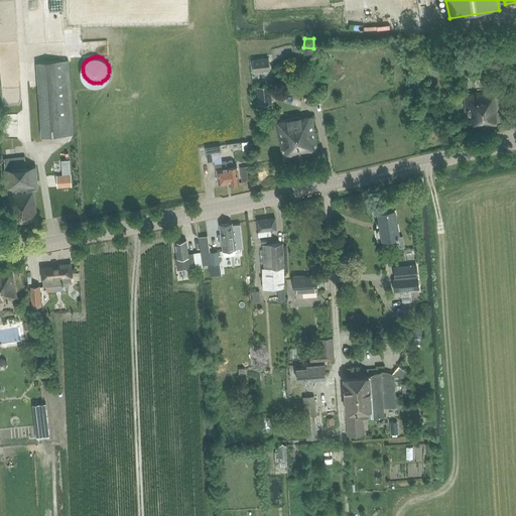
[(253,73),(269,71),(268,58),(252,59),(253,73)]
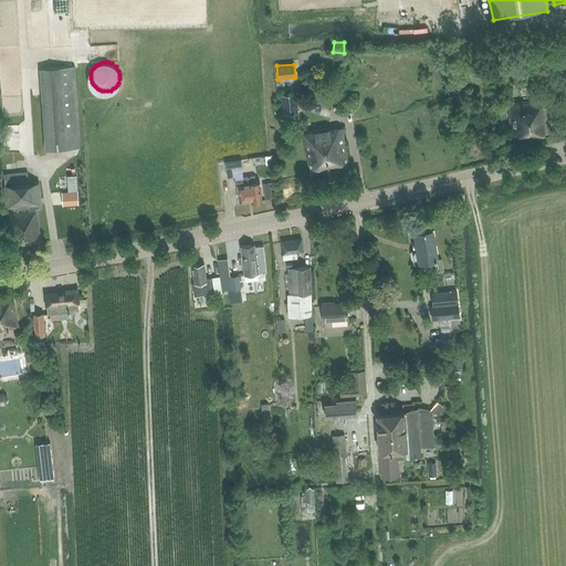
[(45,150),(80,148),(74,66),(40,69),(45,150)]
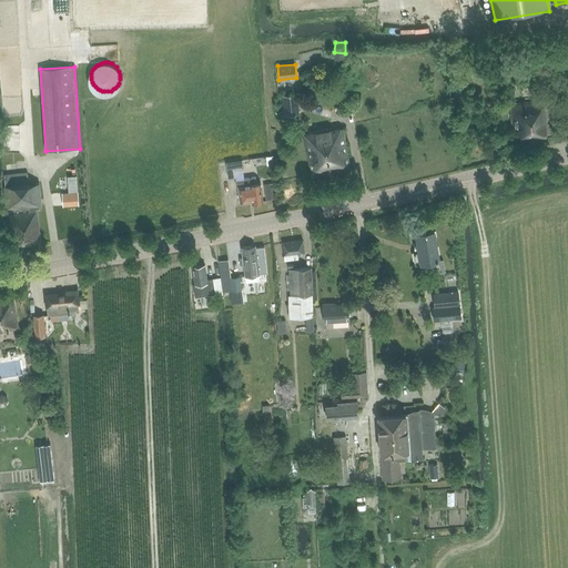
[(283,95),(285,112),(276,113),(277,117),(285,115),(300,114),(296,94),(283,95)]
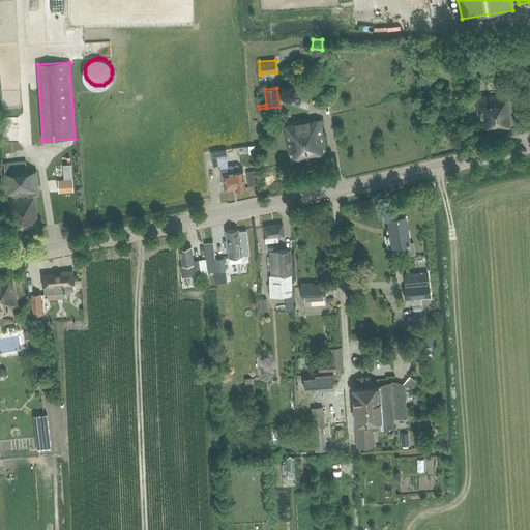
[(510,93),(498,94),(475,97),(477,121),(479,121),(481,133),(505,130),(504,126),(521,125),(519,99),(510,100),(510,93)]
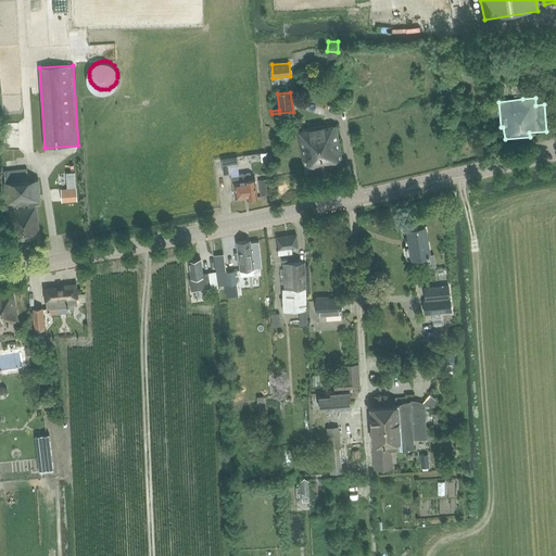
[(305,172),(343,164),(336,125),(325,127),(324,126),(298,130),(305,172)]
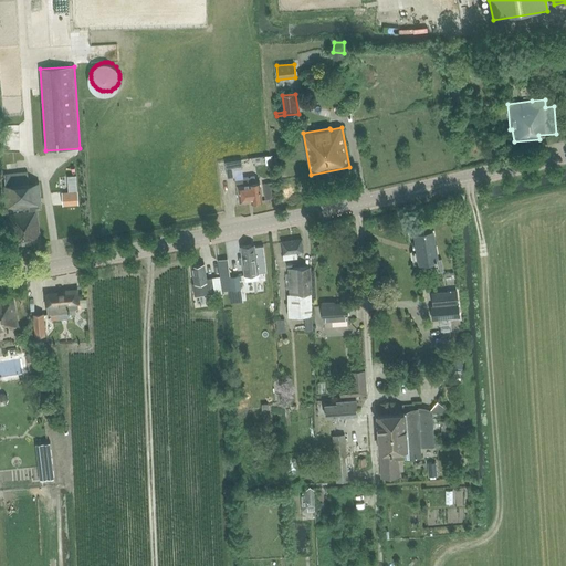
[(233,170),(242,169),(241,159),(224,163),(228,178),(234,177),(233,170)]
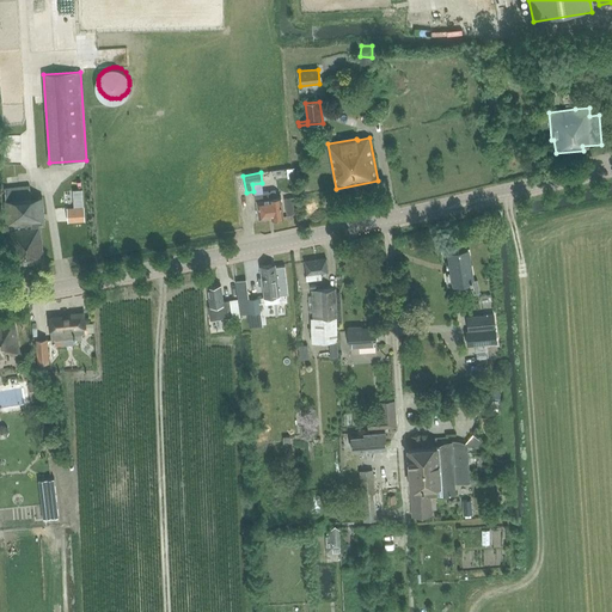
[(40,226),(44,225),(42,197),(30,199),(30,187),(5,188),(6,201),(5,201),(7,237),(4,238),(4,245),(12,244),(14,264),(44,261),(40,226)]
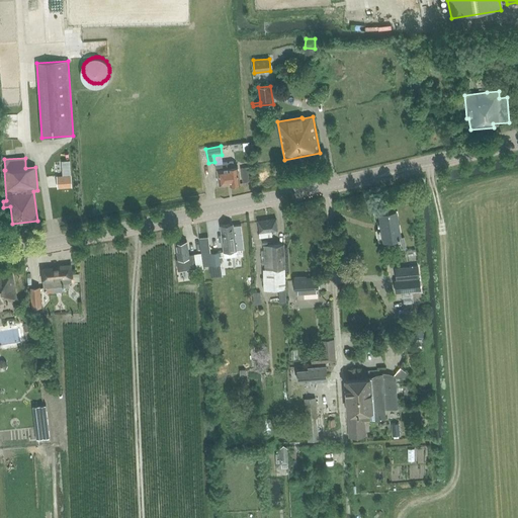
[(250,161),(242,162),(243,175),(250,175),(250,161)]
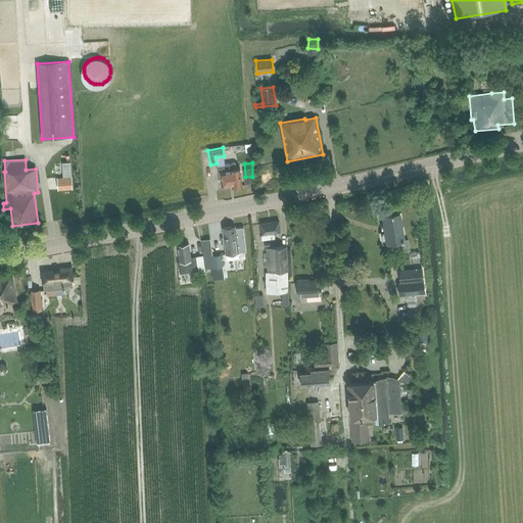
[(233,187),(242,185),(240,169),(236,169),(235,163),(217,165),(218,172),(219,172),(222,187),(233,186),(233,187)]
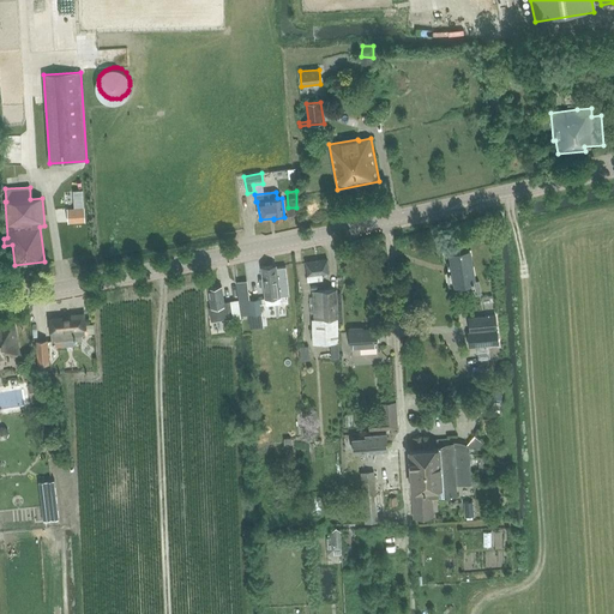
[(450,287),(474,282),(469,250),(451,252),(453,272),(447,274),(450,287)]
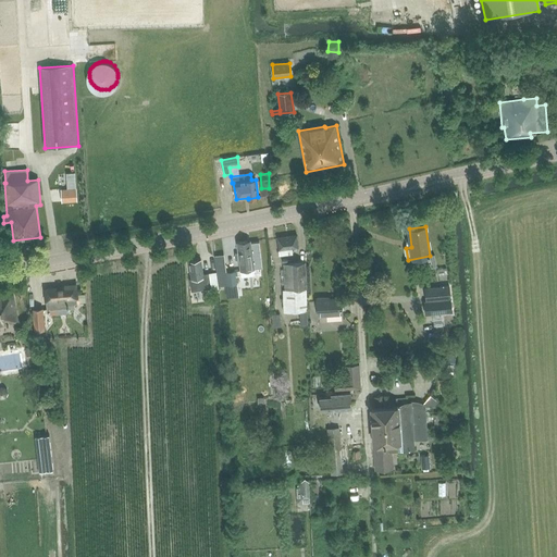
[(298,248),(297,235),(277,238),(279,256),(292,255),(292,248),(298,248)]
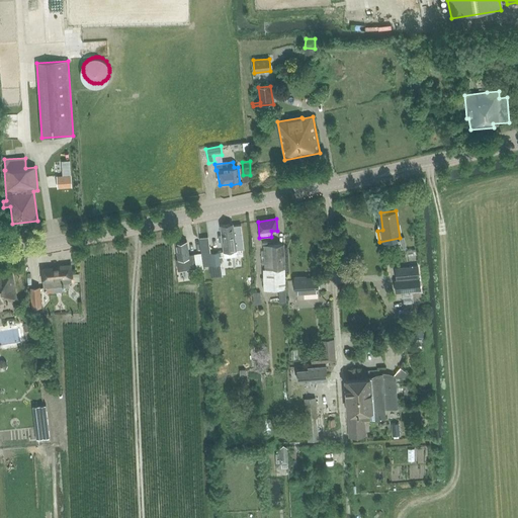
[(224,252),(225,252),(226,255),(228,254),(228,251),(236,250),(233,225),(221,226),(224,252)]
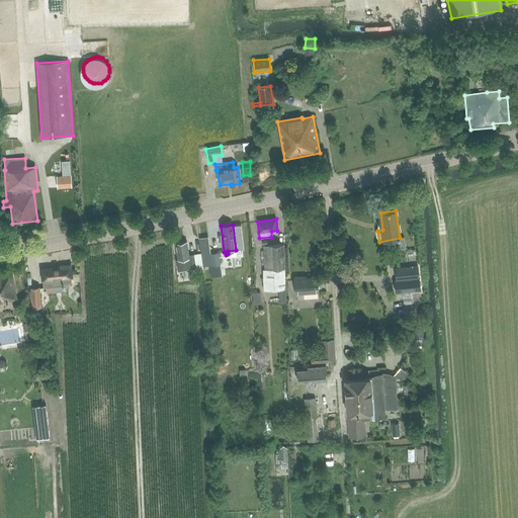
[(178,271),(187,269),(188,275),(202,273),(199,254),(189,255),(187,242),(175,244),(178,260),(176,260),(178,271)]
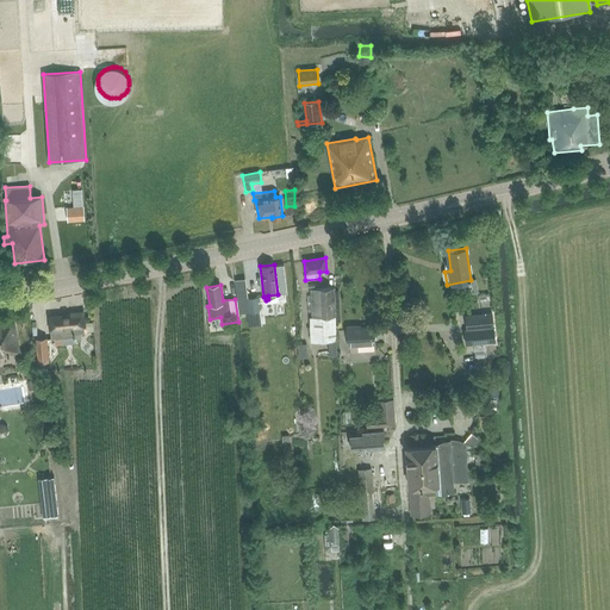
[(310,343),(336,342),(334,288),(307,290),(310,343)]
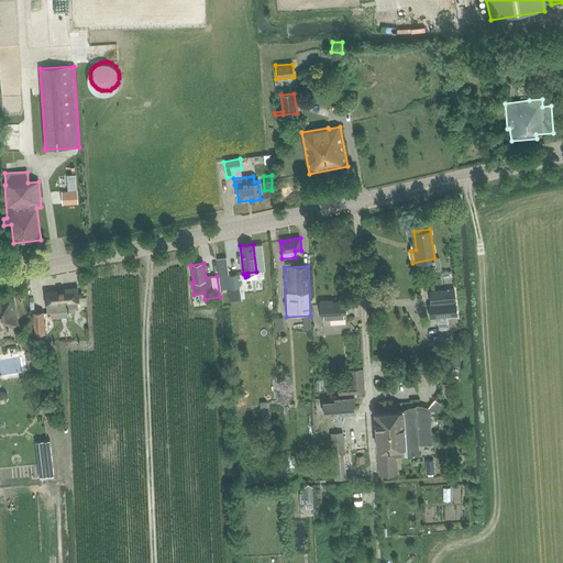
[(231,288),(240,287),(238,274),(229,275),(231,288)]
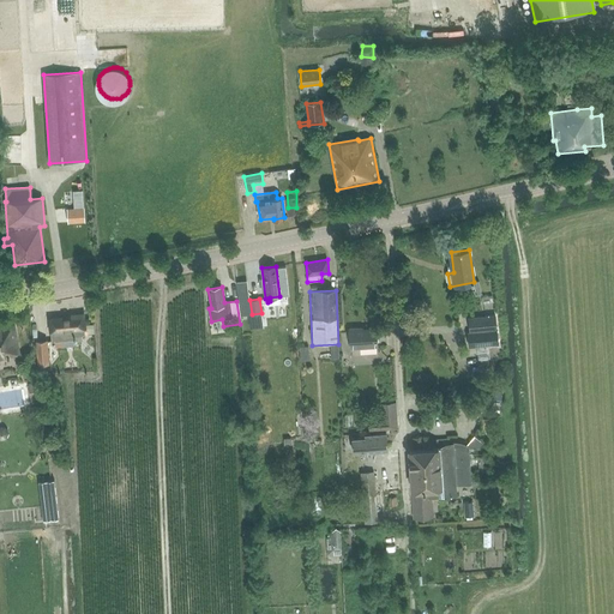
[(52,342),(55,342),(56,348),(76,345),(74,336),(85,335),(83,314),(72,314),(72,315),(49,315),(52,342)]
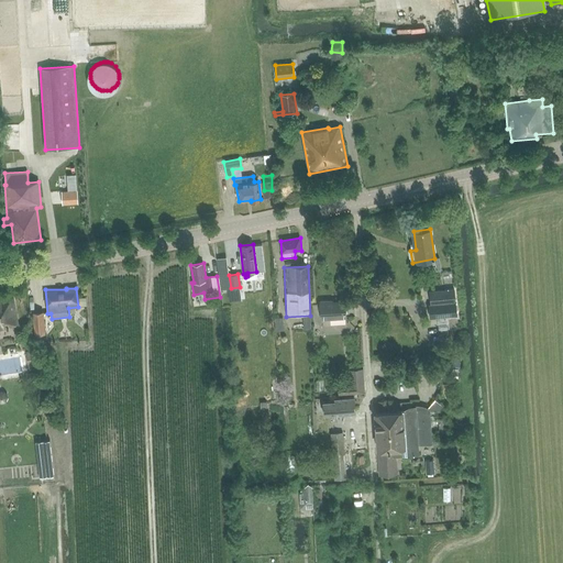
[(431,305),(455,302),(454,289),(430,291),(431,305)]
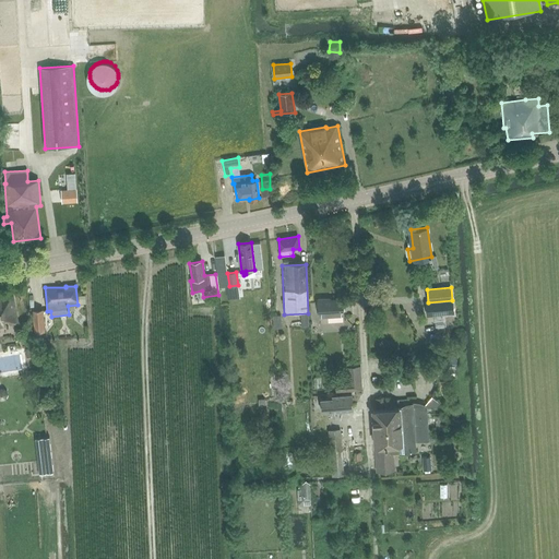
[(6,323),(13,322),(9,296),(0,297),(0,325),(6,325),(6,323)]
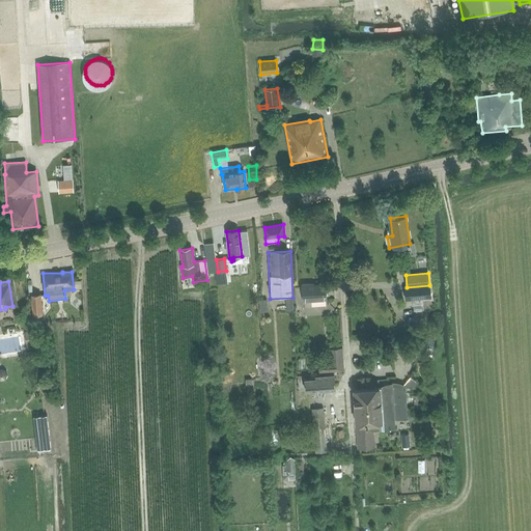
[(303,301),(326,300),(325,284),(309,285),(309,284),(302,284),(303,301)]
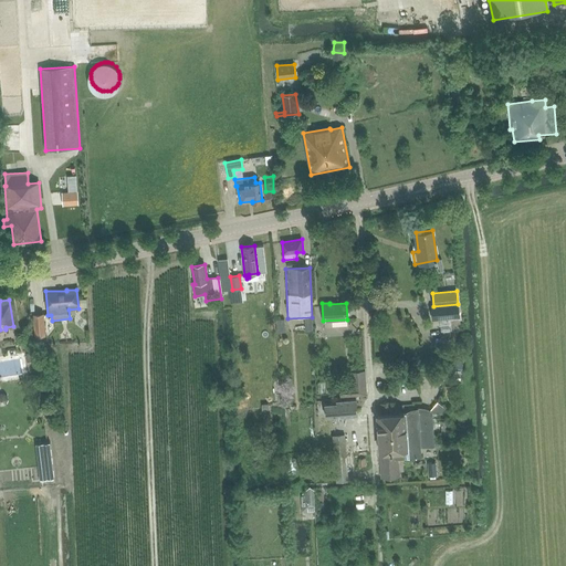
[(459,317),(458,304),(433,306),(432,306),(435,321),(459,317)]
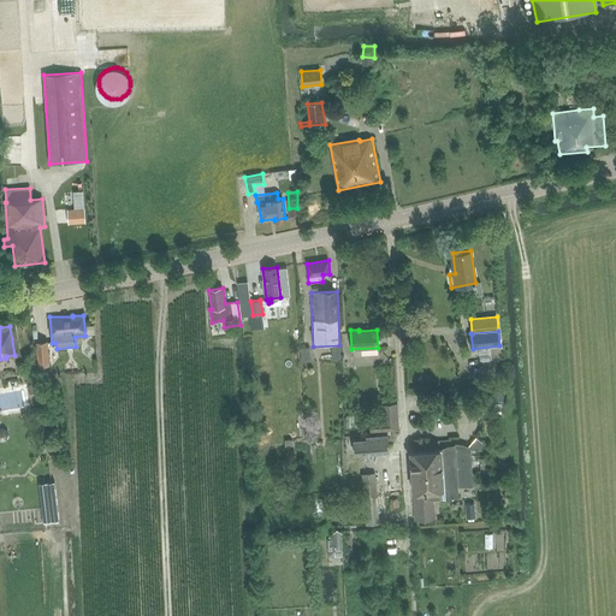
[(49,365),(47,342),(36,343),(37,366),(49,365)]
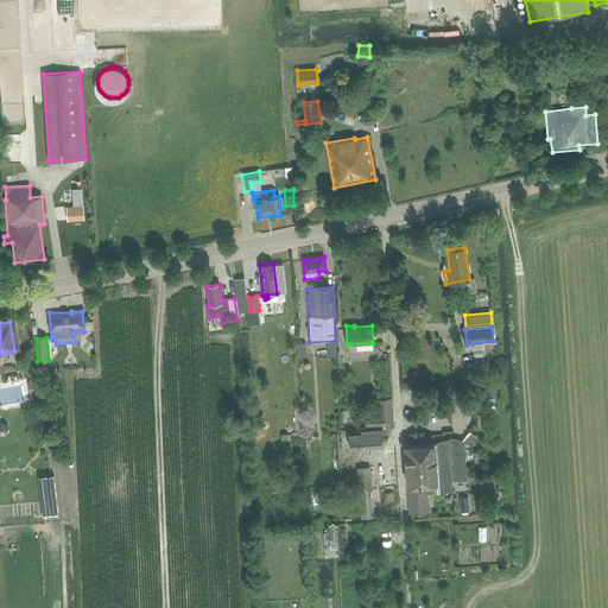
[(340,360),(340,369),(349,369),(349,359),(340,360)]
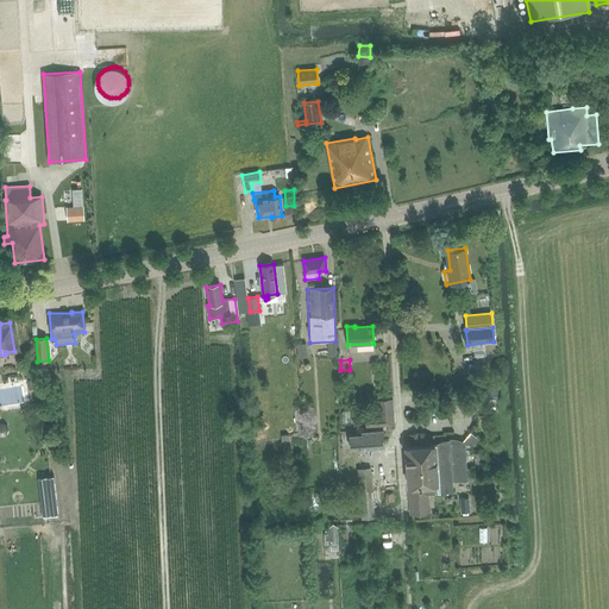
[(0,385),(0,400),(1,406),(25,401),(22,382),(0,385)]
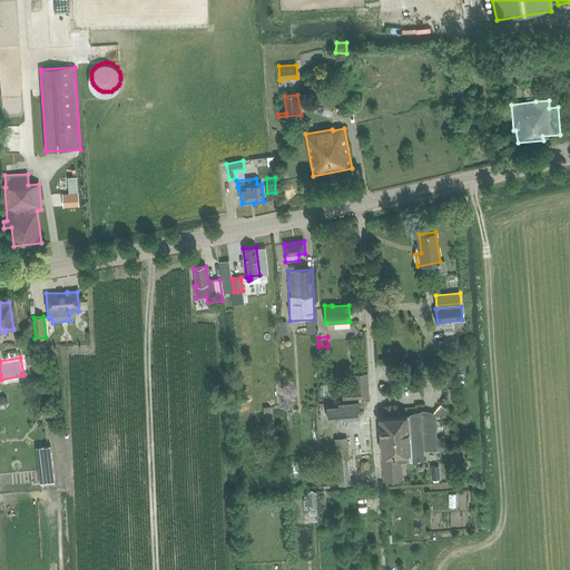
[(263,383),(268,385),(274,373),(268,370),(263,383)]
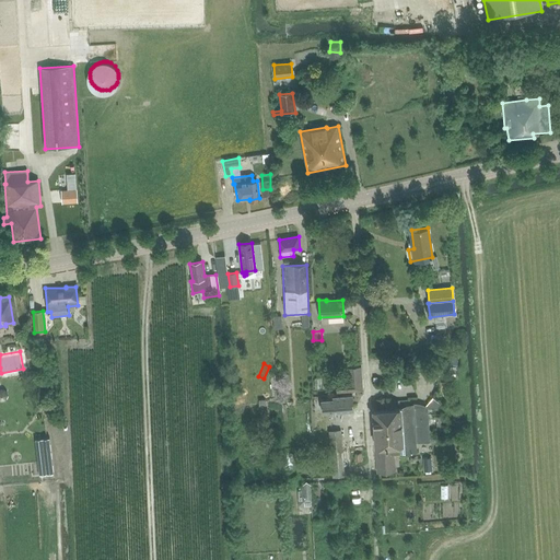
[(361,366),(347,368),(348,383),(336,384),(337,393),(363,391),(361,366)]
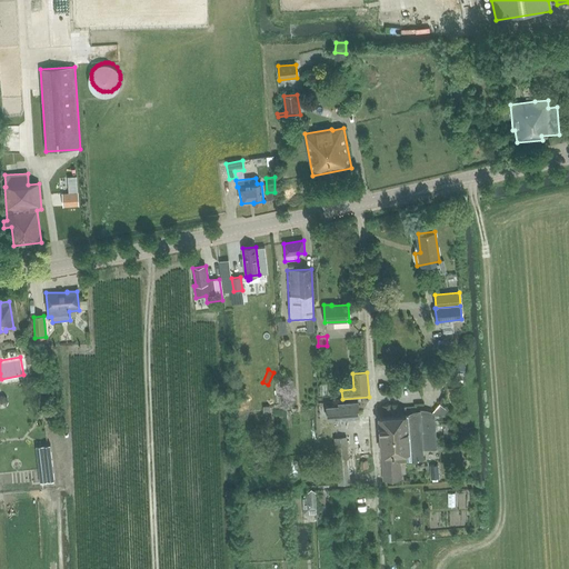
[(328,419),(359,417),(358,402),(338,403),(338,406),(327,407),(328,419)]
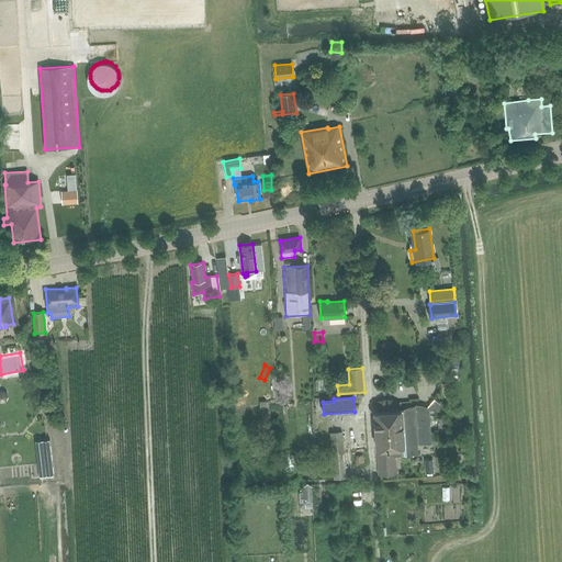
[(395,473),(395,465),(394,456),(419,453),(418,444),(433,444),(429,407),(425,406),(422,405),(415,405),(415,409),(375,412),(378,448),(380,474),(395,473)]
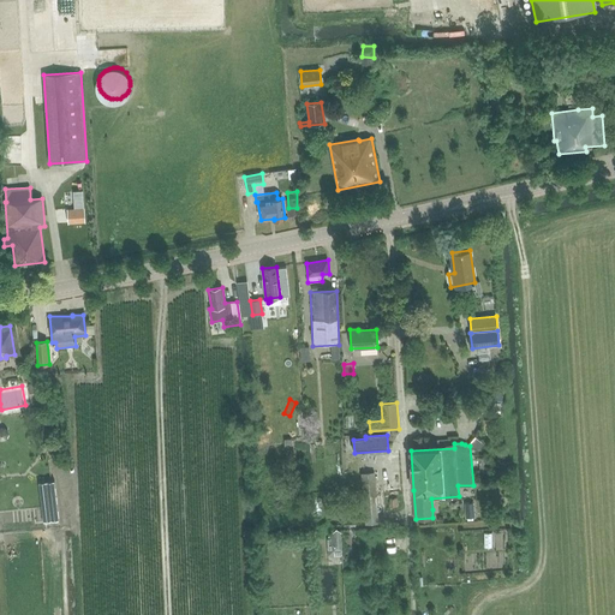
[(362,473),(360,461),(357,461),(356,455),(346,455),(347,475),(362,473)]
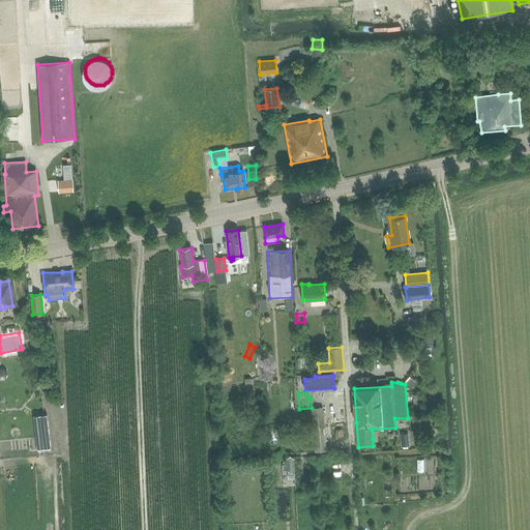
[(285,412),(295,412),(294,399),(293,399),(292,393),(290,393),(290,399),(285,399),(285,412)]
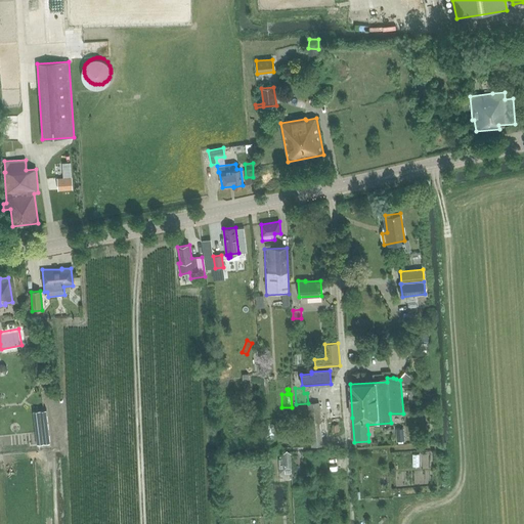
[(319,402),(308,403),(311,446),(322,445),(319,402)]
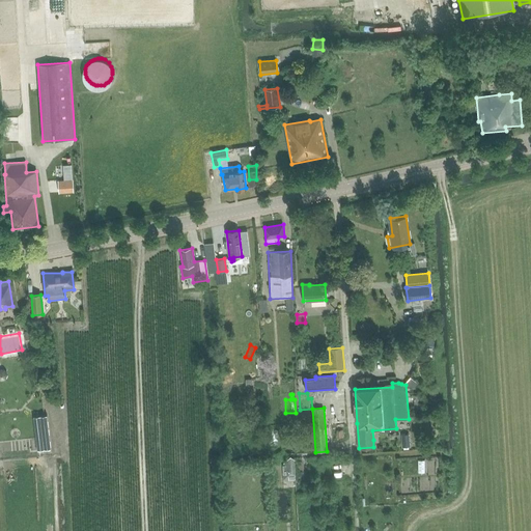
[(402,428),(401,442),(411,442),(412,428),(402,428)]
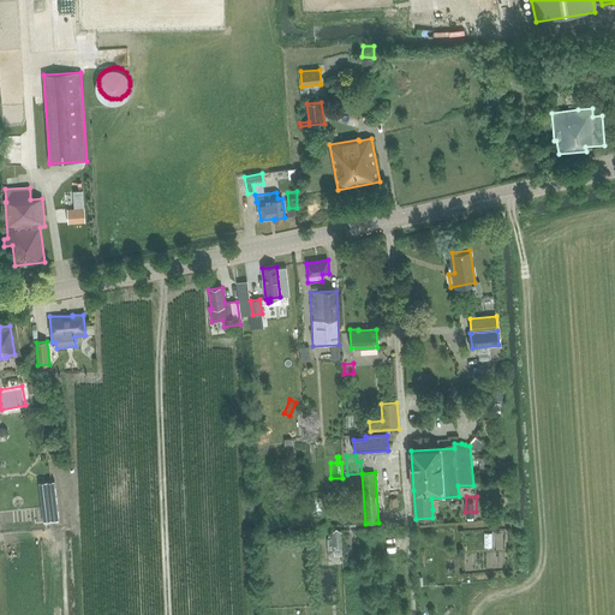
[(334,532),(334,538),(328,539),(329,556),(342,555),(341,531),(334,532)]
